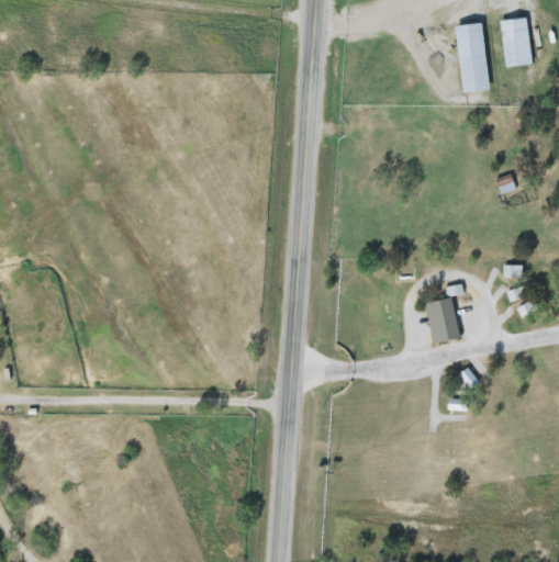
[(500,20),(527,18),(532,64),(503,66),(500,20)]
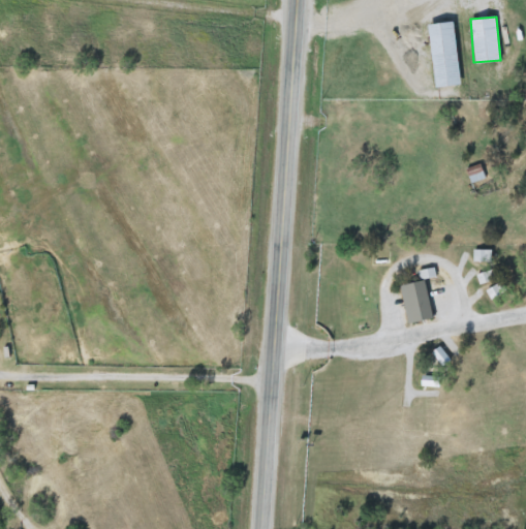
[(429,24),(454,21),(461,84),(435,87),(429,24)]
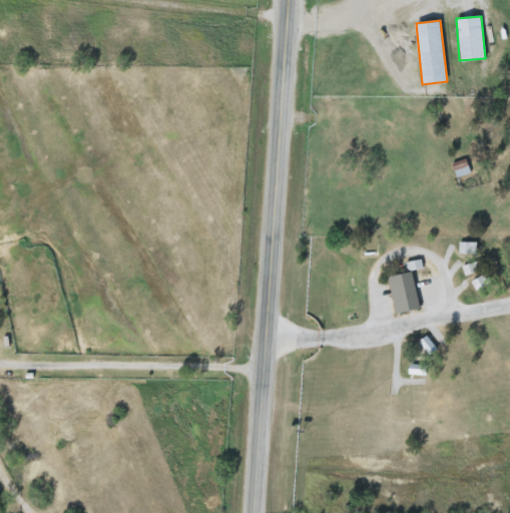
[(453,178),(450,161),(470,157),(474,174),(453,178)]
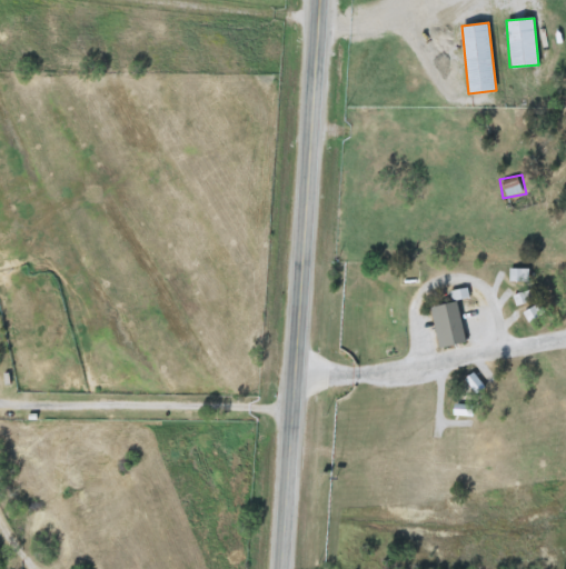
[(528,269),(528,281),(508,281),(508,269),(528,269)]
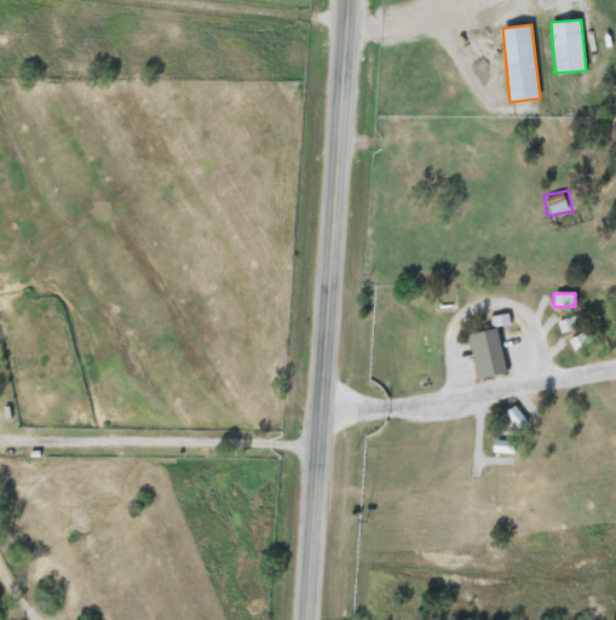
[(580,329),(560,333),(557,321),(576,317),(580,329)]
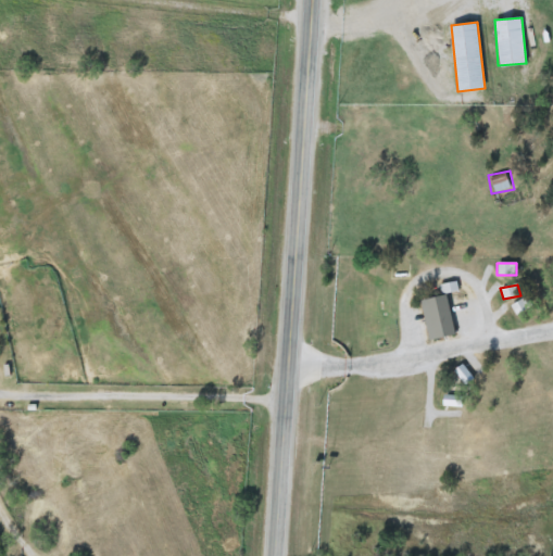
[(531,308),(513,314),(510,303),(528,298),(531,308)]
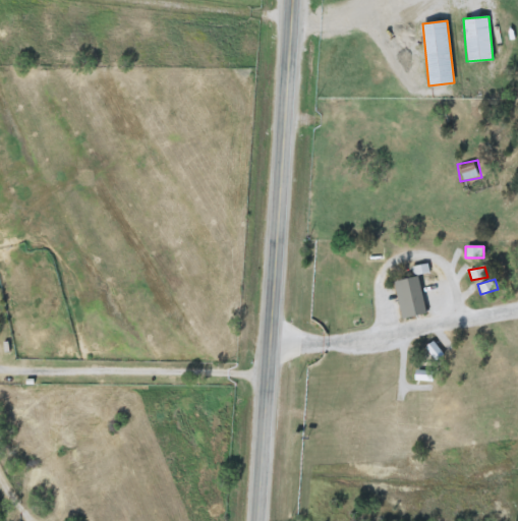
[(388,286),(394,323),(416,319),(410,282),(388,286)]
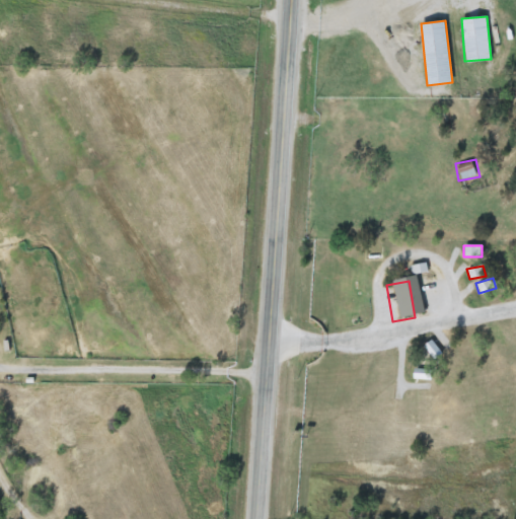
All buildings are outlined.
